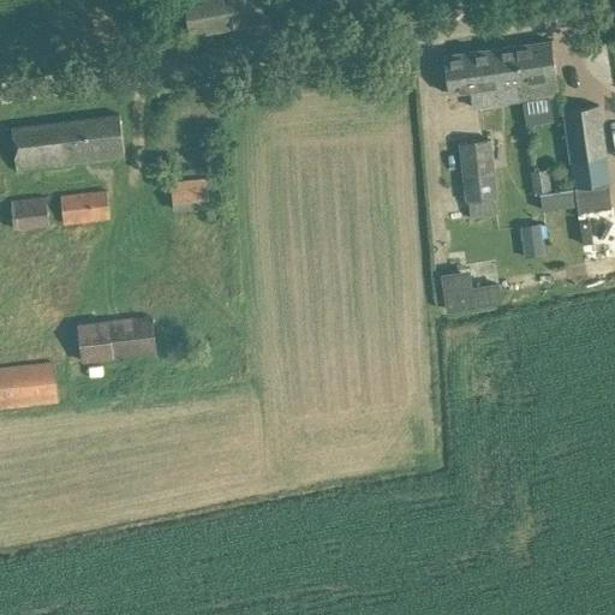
[(266,22),(262,0),(186,0),(191,33),(266,22)]
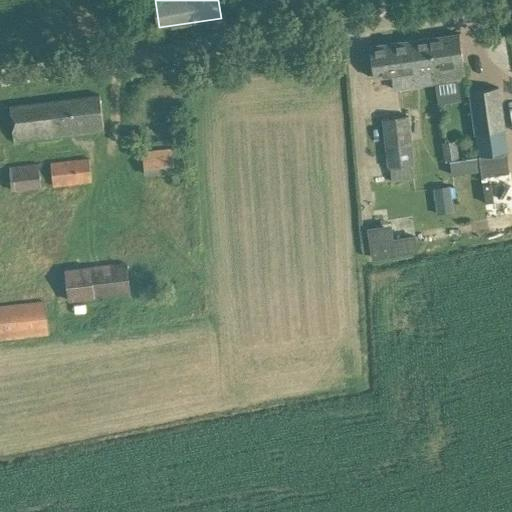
[(466,78),(462,53),(459,33),(429,37),(433,68),(430,68),(433,83),(466,78)]
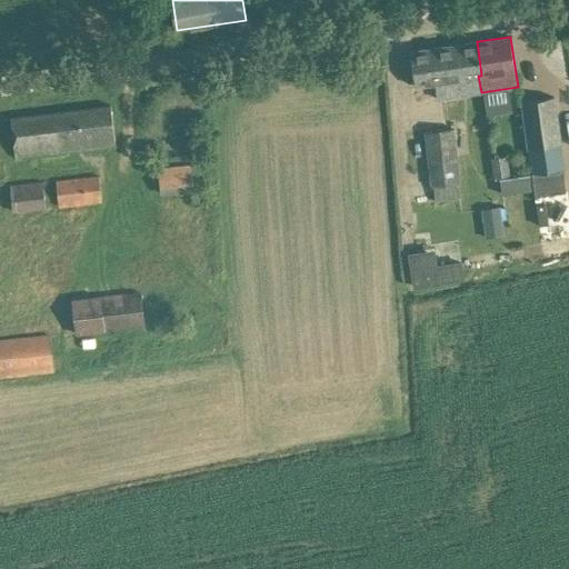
[(446,97),(481,92),(478,76),(481,76),(477,41),(411,51),(416,86),(443,82),(446,97)]
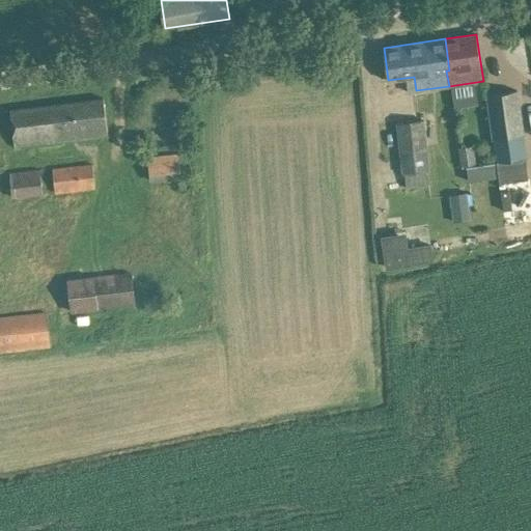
[(523,135),(524,135),(518,90),(487,94),(497,161),(526,157),(523,135)]
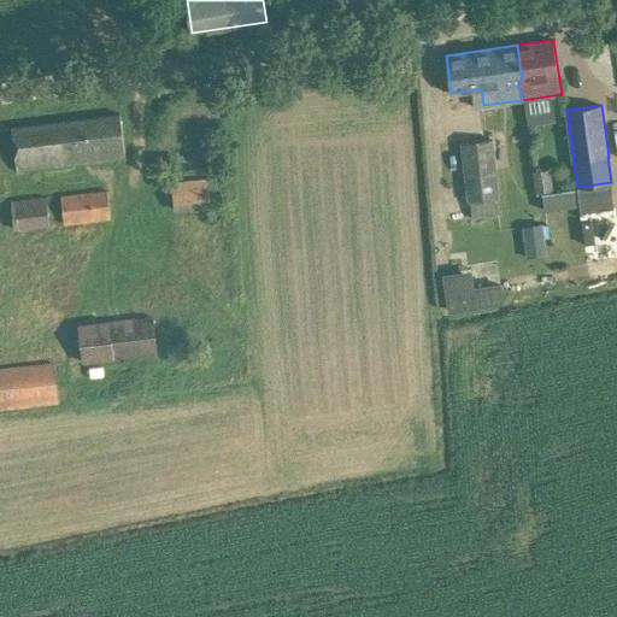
[(127,158),(124,137),(121,113),(12,128),(17,170),(127,158)]
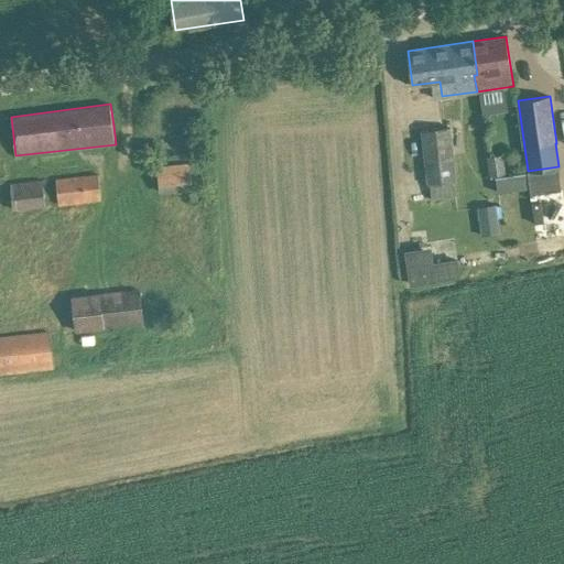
[(421,130),(427,185),(430,184),(431,198),(455,196),(453,181),(456,181),(449,127),(421,130)]
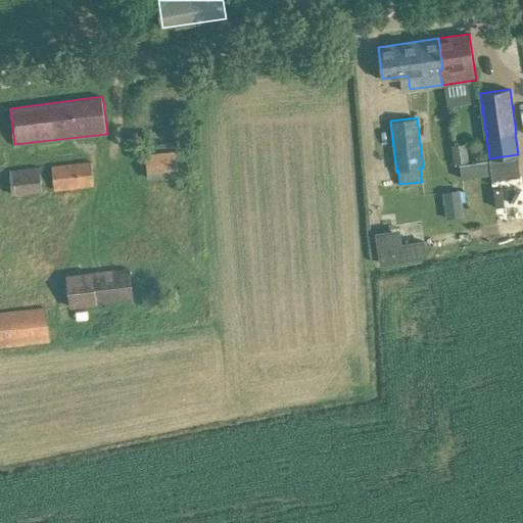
[(466,143),(450,145),(453,163),(468,161),(466,143)]
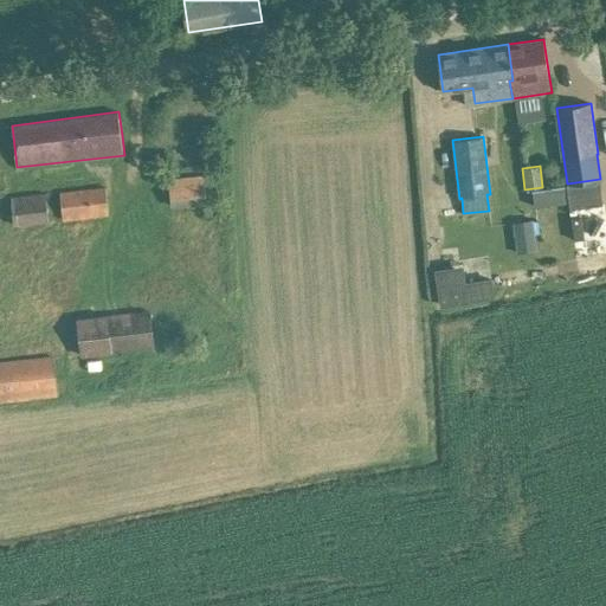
[(171,208),(208,204),(205,174),(167,179),(171,208)]
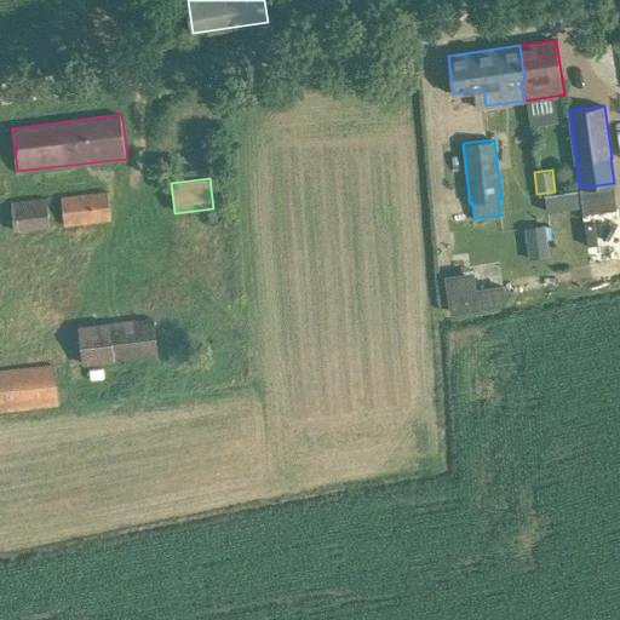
[(65,223),(112,218),(109,191),(62,197),(65,223)]
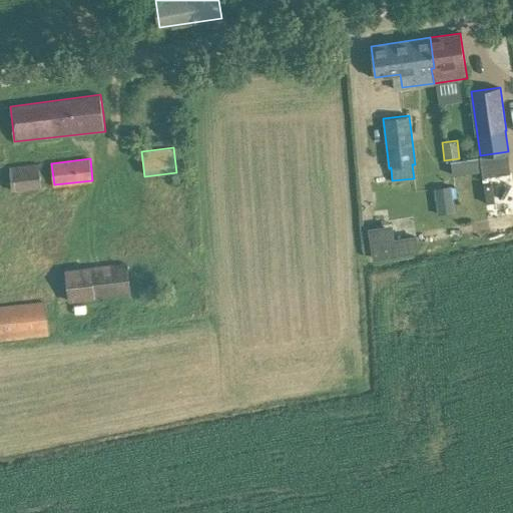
[(12,189),(42,186),(39,164),(10,167),(12,189)]
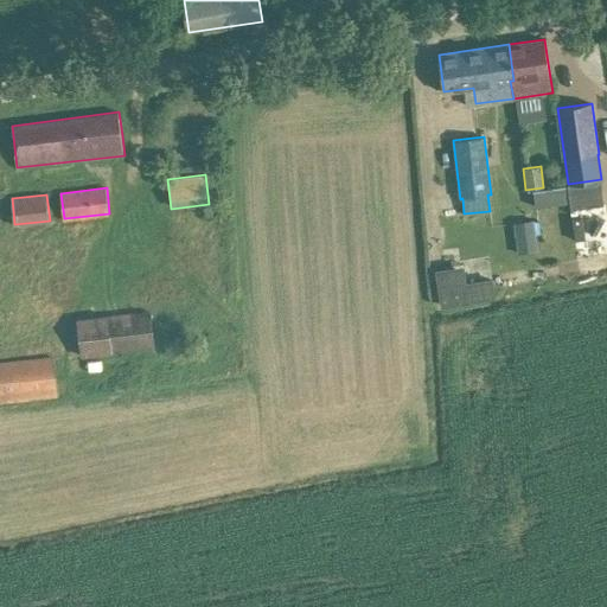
[(519,254),(541,250),(536,219),(515,223),(519,254)]
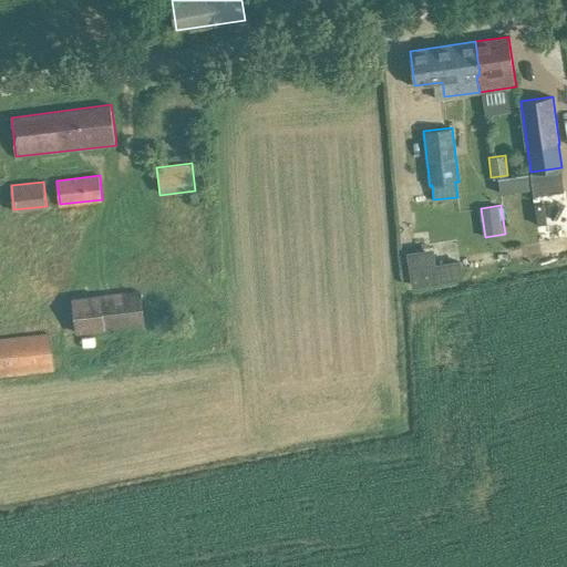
[(465,280),(462,261),(437,266),(435,249),(409,254),(413,289),(465,280)]
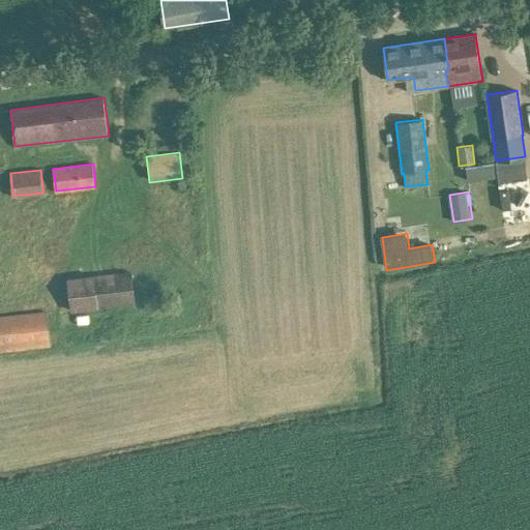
[(71,310),(136,303),(131,272),(68,280),(71,310)]
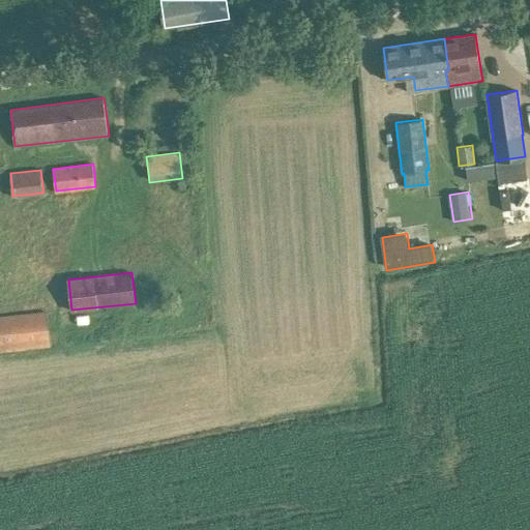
[(0,348),(51,343),(48,312),(0,317),(0,348)]
